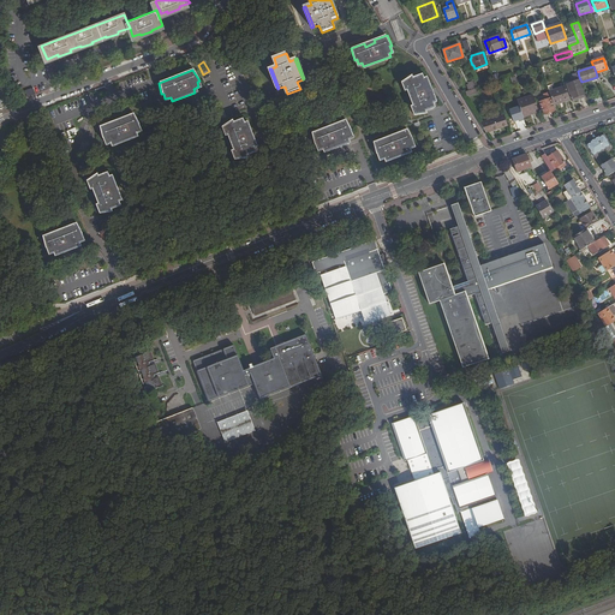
[(423,81),(421,75),(413,77),(412,75),(401,82),(405,90),(407,90),(413,105),(411,106),(415,115),(428,114),(427,111),(434,108),(431,102),(435,101),(427,78),(423,81)]
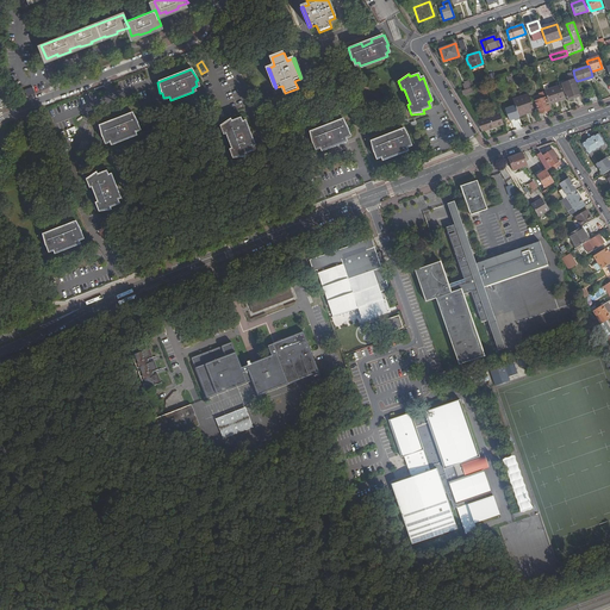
[(567,99),(580,94),(577,83),(573,85),(574,87),(572,88),(573,89),(565,93),(567,99)]
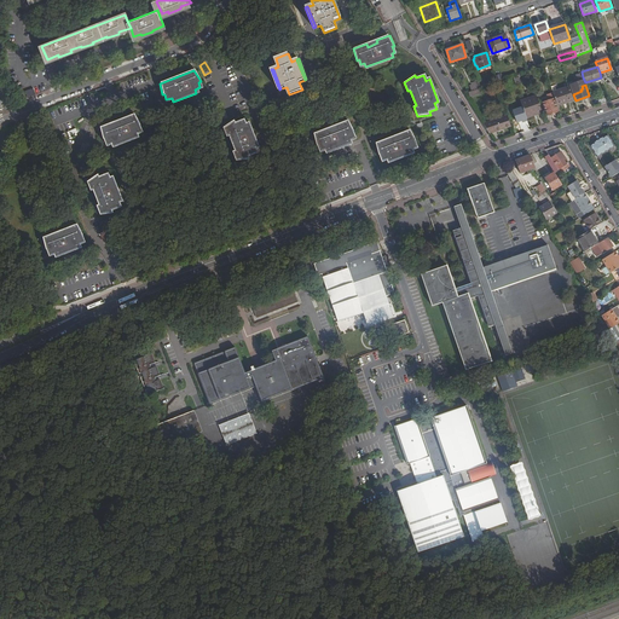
[(568,87),(553,92),(554,93),(555,99),(557,106),(573,100),(568,87)]
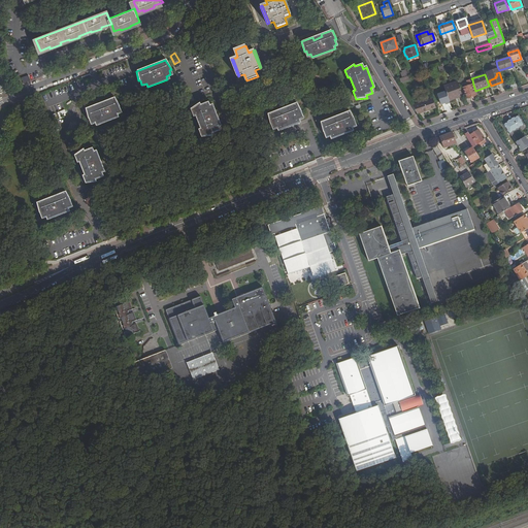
[(457,81),(443,86),(449,101),(462,96),(457,81)]
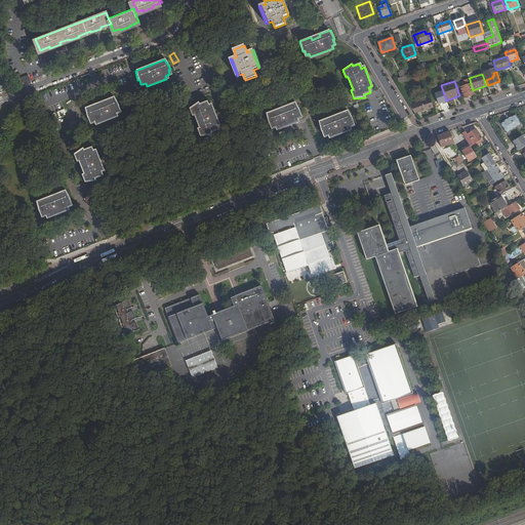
[(470,84),(467,85),(460,87),(463,98),(474,95),(470,84)]
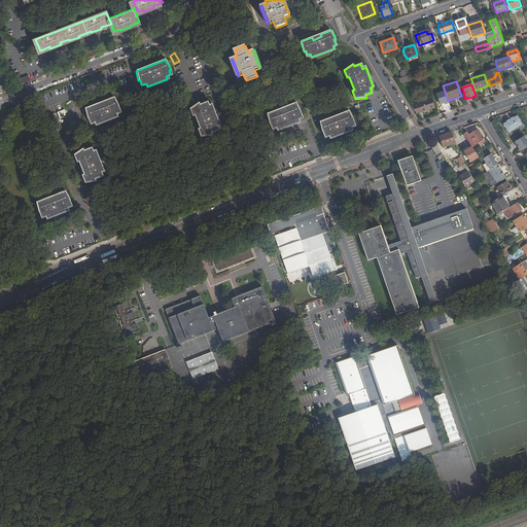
[(121,106),(116,97),(88,108),(90,118),(91,117),(93,123),(98,120),(99,124),(118,116),(117,113),(121,111),(120,107),(121,106)]
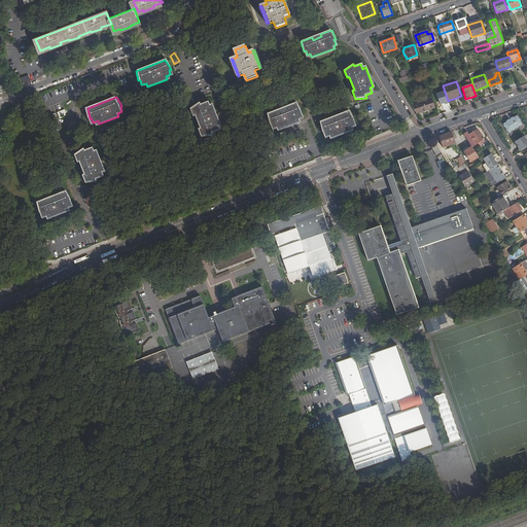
[(412,105),(417,114),(435,108),(432,99),(412,105)]
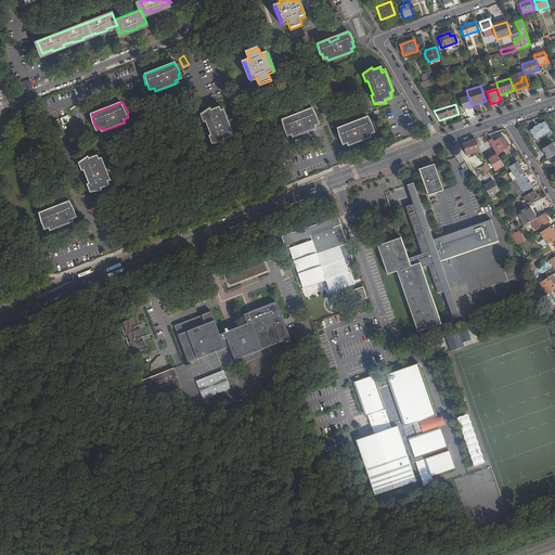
[(215,143),(222,142),(227,142),(227,140),(230,139),(228,131),(231,130),(224,112),(220,114),(218,106),(215,108),(214,106),(204,112),(204,113),(207,120),(213,134),(215,143)]
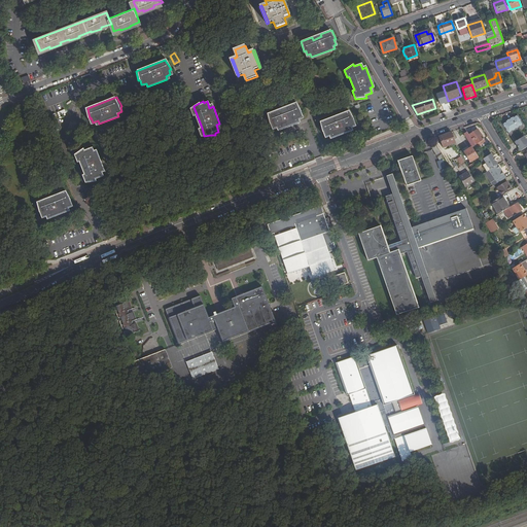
[(302,111),(297,102),(268,113),(271,124),(273,123),(274,128),(278,126),(279,130),(300,121),(299,117),(302,116),(300,112),(302,111)]
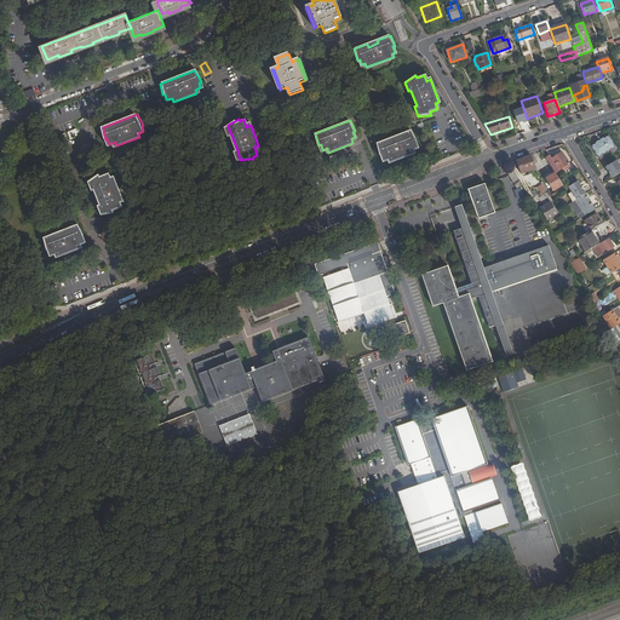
[(417,142),(411,130),(377,143),(379,155),(382,155),(384,160),(388,159),(389,162),(414,154),(413,149),(418,148),(415,142),(417,142)]
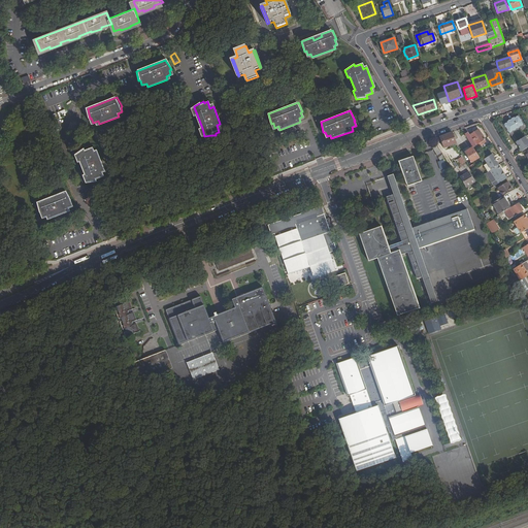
[(515,118),(508,121),(515,131),(523,125),(518,117),(515,118)]
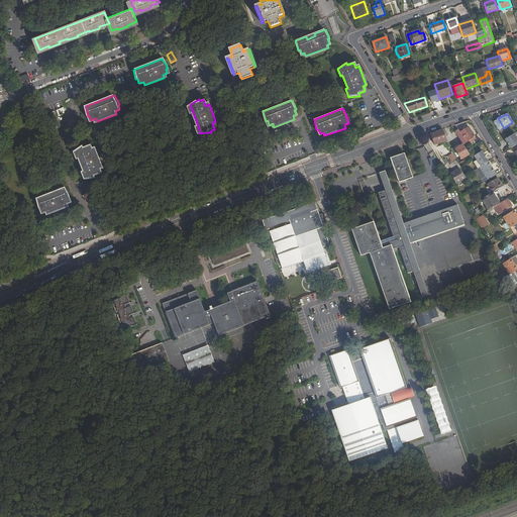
[(504,128),(498,118),(496,120),(493,122),(499,131),(504,128)]
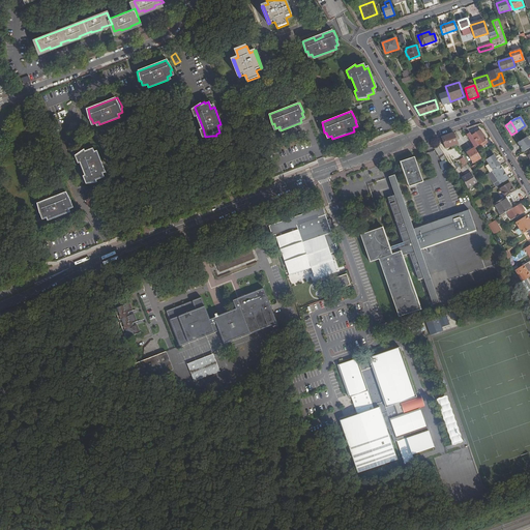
[(480,130),(468,138),(473,146),(474,148),(487,140),(480,130)]
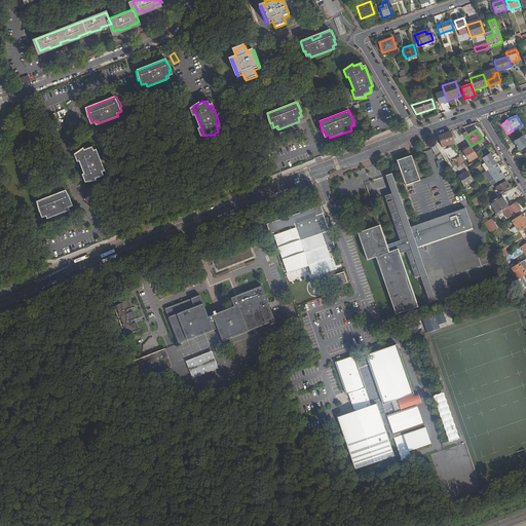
[(450,133),(438,137),(442,147),(454,143),(450,133)]
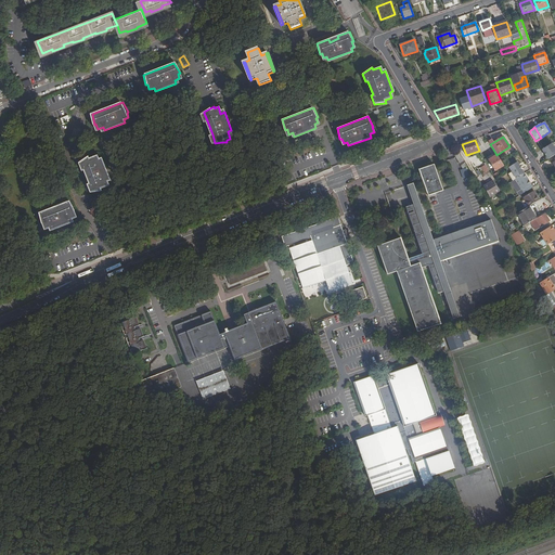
[(554,149),(552,143),(542,150),(547,159),(554,155),(554,154),(554,149)]
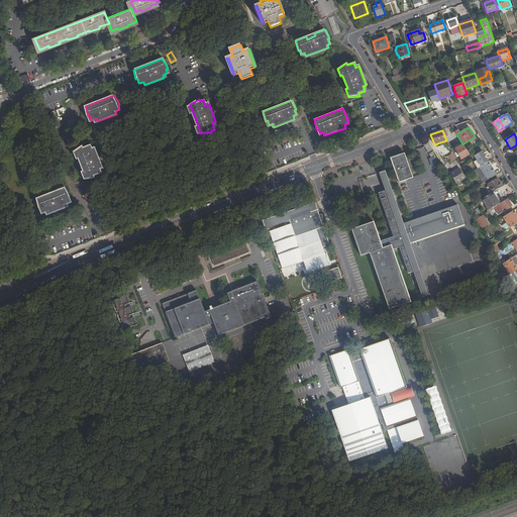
[(423,144),(424,146),(428,152),(432,150),(427,142),(423,144)]
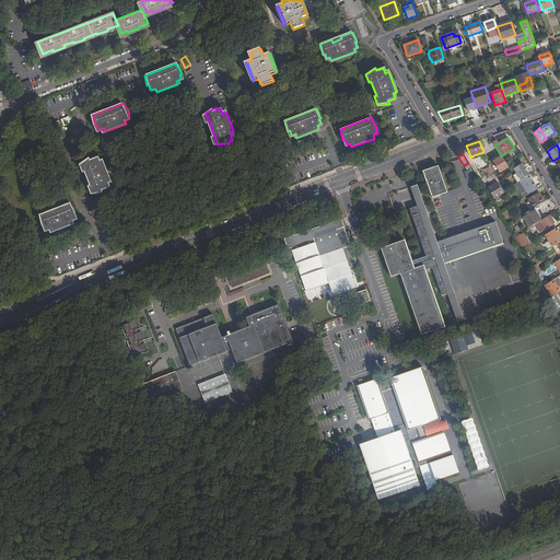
[(501,173),(509,168),(508,166),(503,159),(501,156),(493,162),(501,173)]
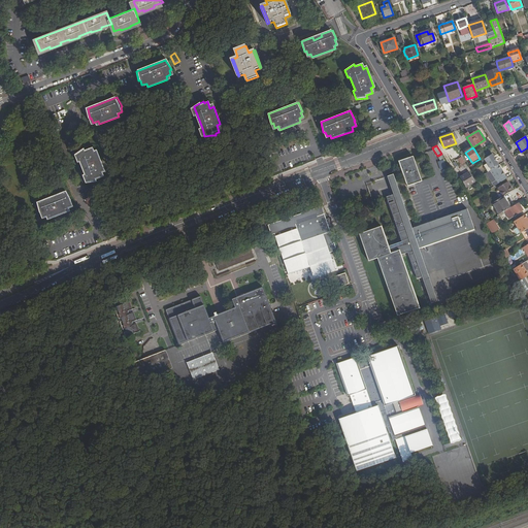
[(86,150),(78,154),(80,162),(86,175),(89,183),(97,182),(97,179),(103,177),(101,172),(105,171),(97,153),(94,154),(92,149),(87,151),(86,150)]
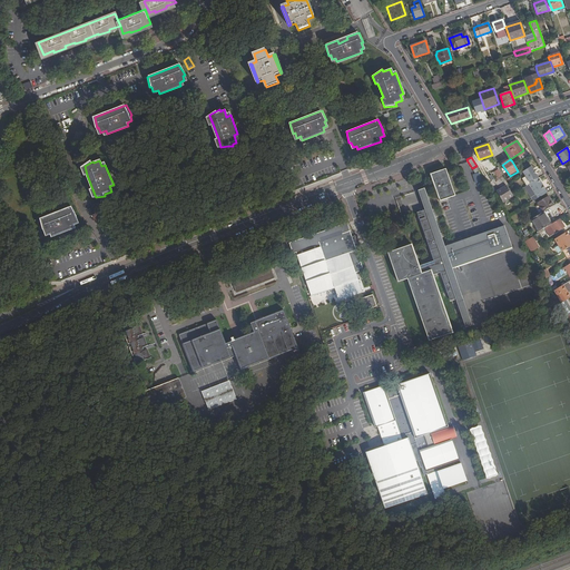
[(521,179),(527,186),(529,185),(538,178),(532,168),(523,174),(526,177),(521,179)]
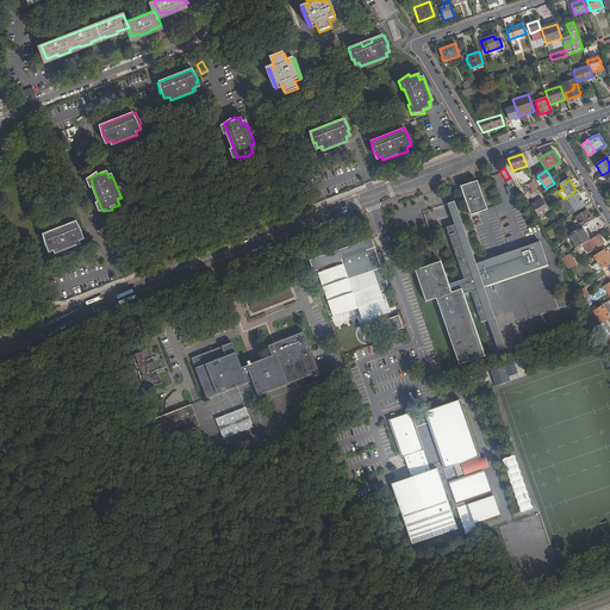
[(477,181),(461,186),(471,215),(487,209),(477,181)]
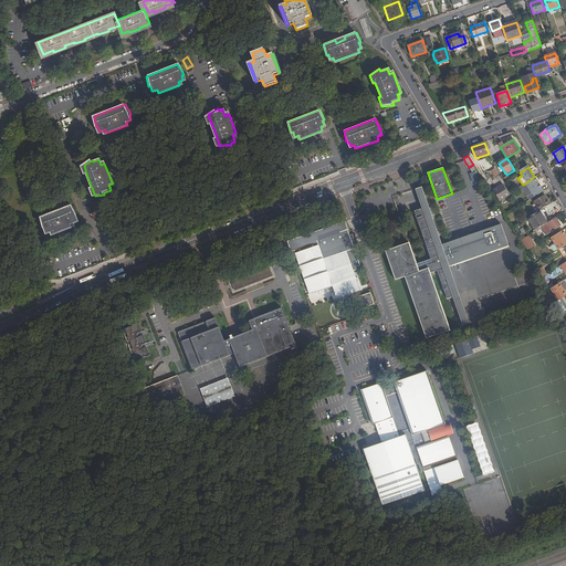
[(525,184),(532,194),(541,188),(538,184),(538,185),(536,182),(537,181),(534,177),(525,184)]
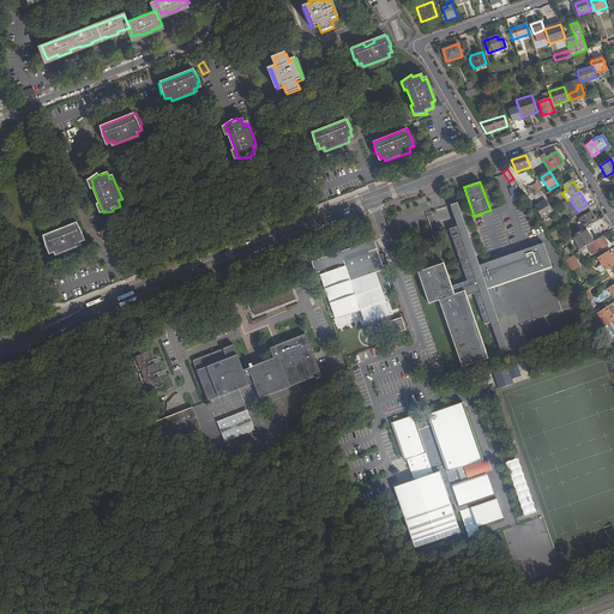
[(535,206),(542,218),(553,211),(546,199),(535,206)]
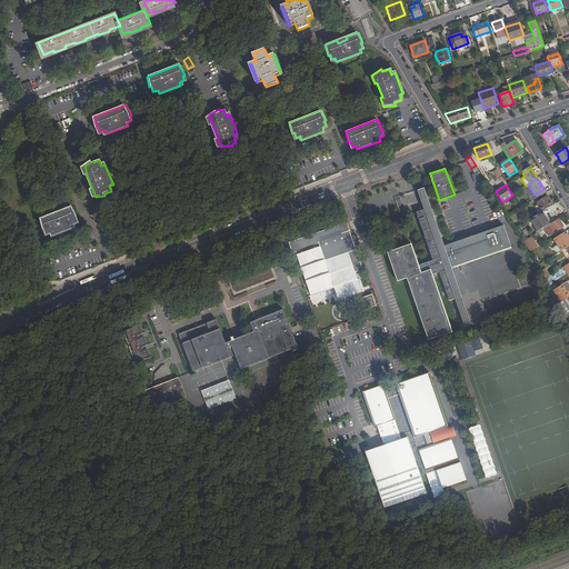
[(435,263),(419,268),(421,275),(431,271),(432,275),(440,272),(450,300),(453,299),(463,327),(471,325),(452,269),(448,259),(445,247),(423,188),(418,190),(425,210),(417,212),(435,263)]
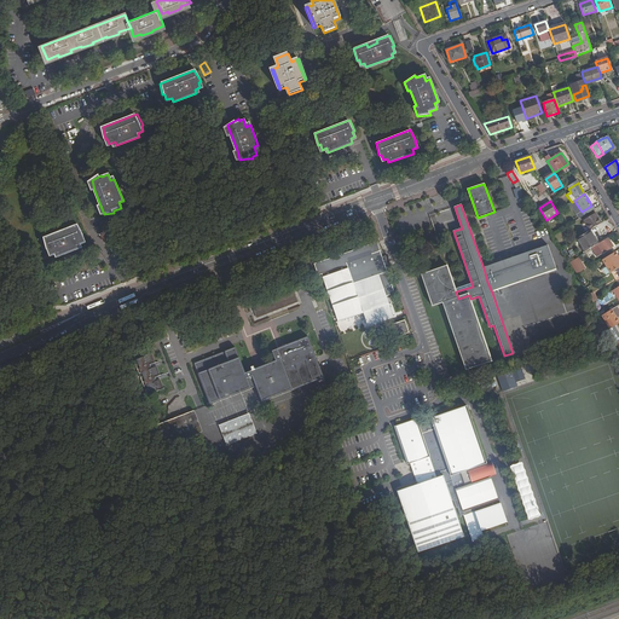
[(582,212),(584,215),(594,209),(591,206),(582,212)]
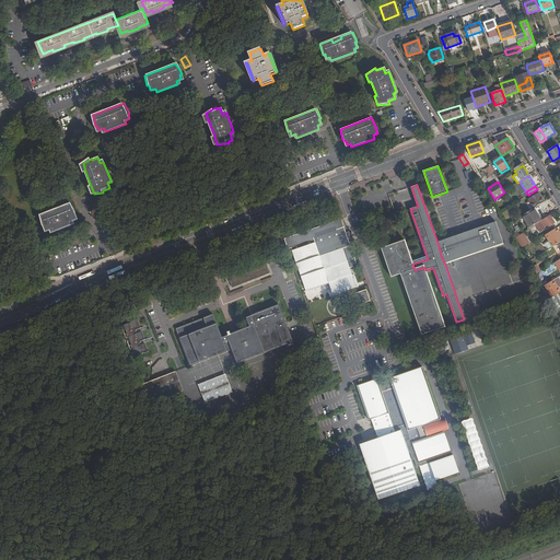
[(399,191),(398,198),(410,200),(411,194),(399,191)]
